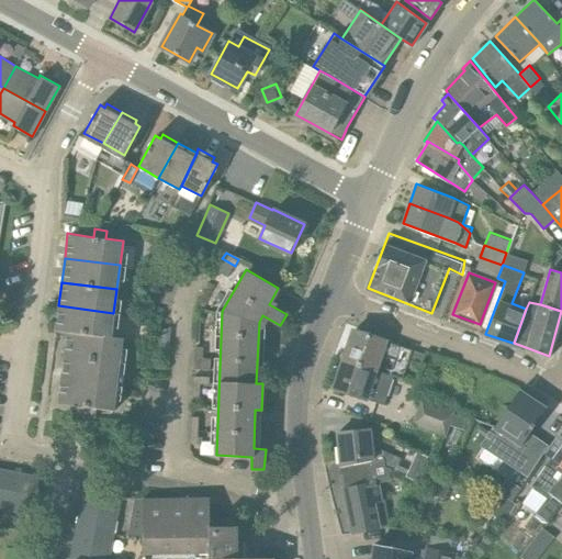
[(67,331),(111,336),(113,313),(58,305),(55,328),(67,331)]
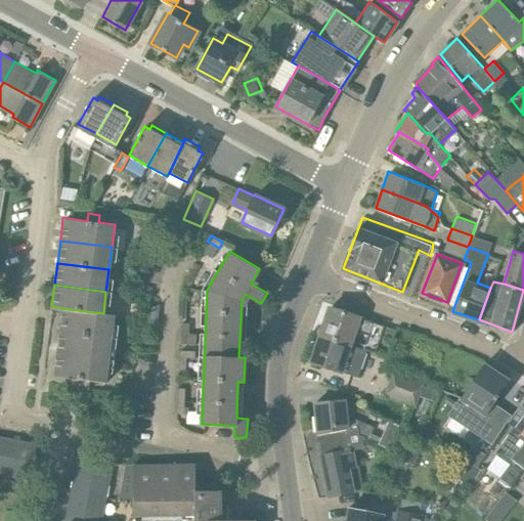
[(376,351),(385,324),(330,306),(320,334),(376,351)]
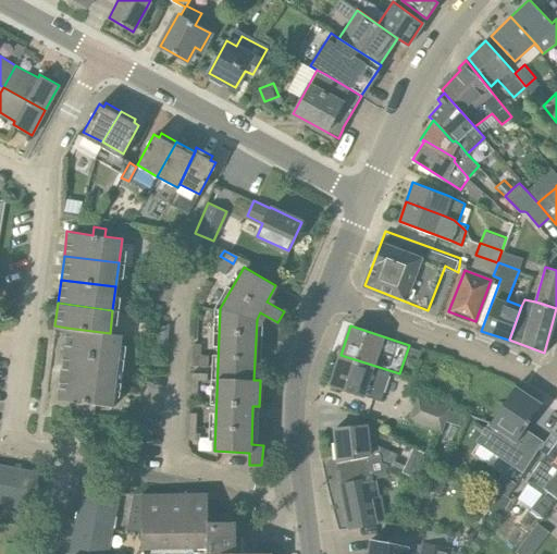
[(119,358),(121,334),(110,333),(66,328),(63,351),(119,358)]
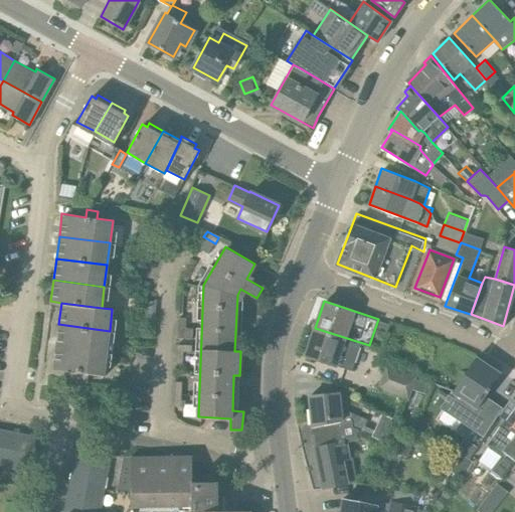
[(192,338),(192,327),(186,327),(186,317),(178,317),(177,337),(192,338)]
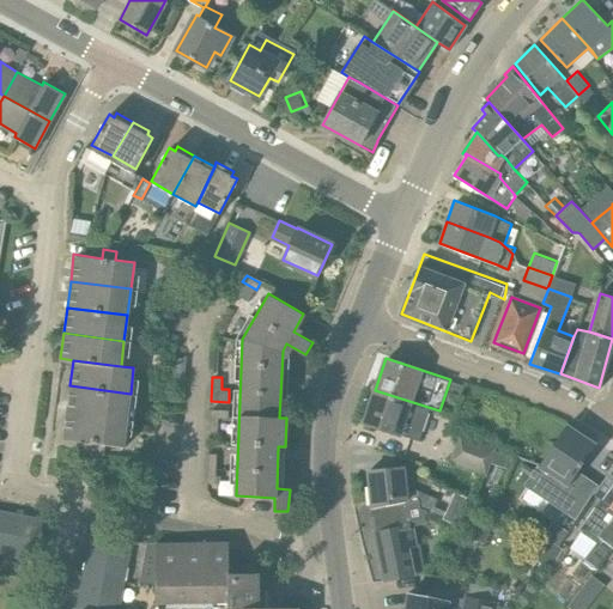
[(127,419),(131,394),(70,385),(67,412),(127,419)]
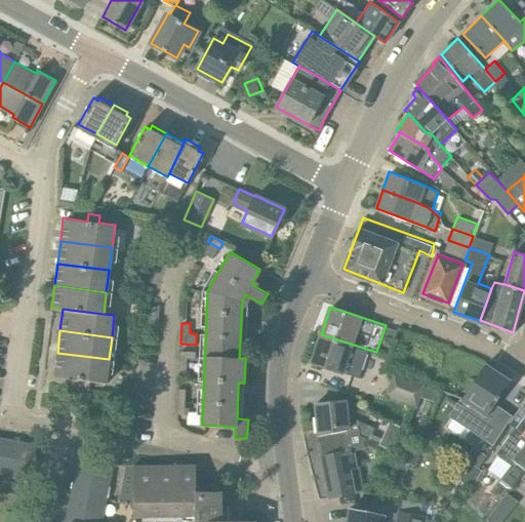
[(376,352),(321,334),(312,361),(353,374),(362,349),(375,353),(376,352)]
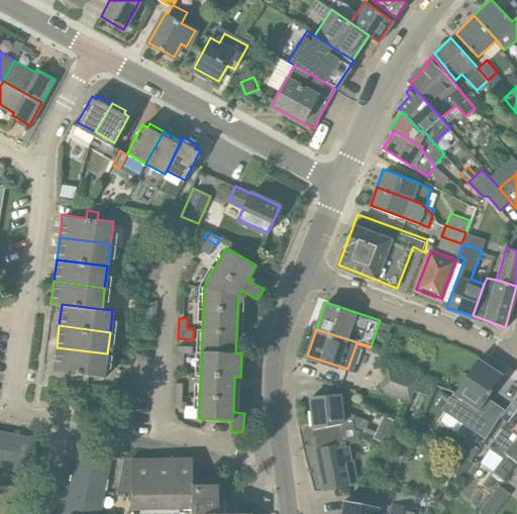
[(193,352),(193,344),(178,344),(177,364),(183,364),(184,351),(193,352)]
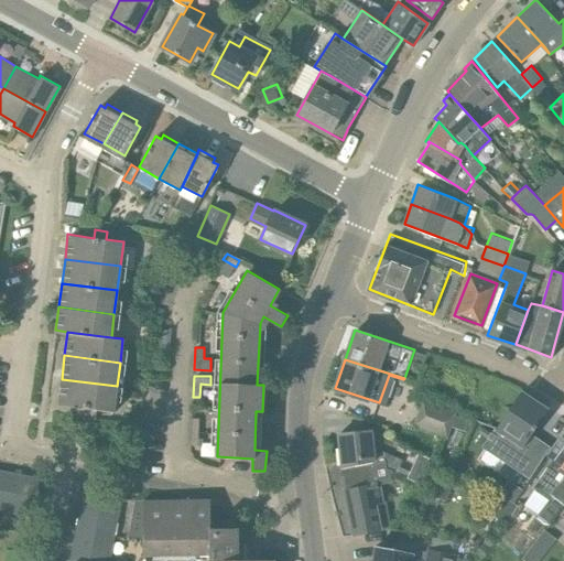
[(114,411),(117,386),(62,379),(58,403),(84,407),(84,416),(96,417),(96,409),(114,411)]
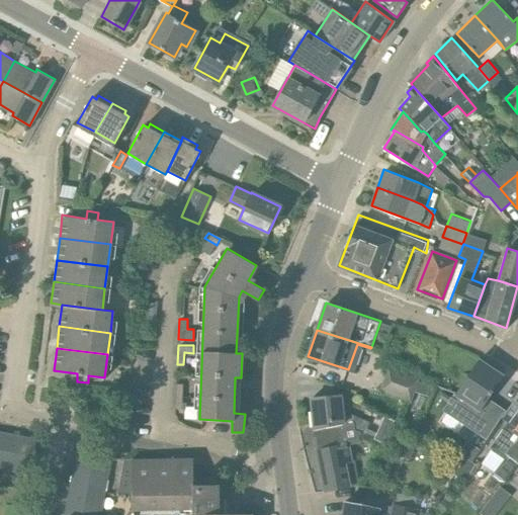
[(459,387),(445,408),(469,423),(488,435),(501,414),(483,402),(502,371),(503,370),(480,355),(465,376),(459,387)]
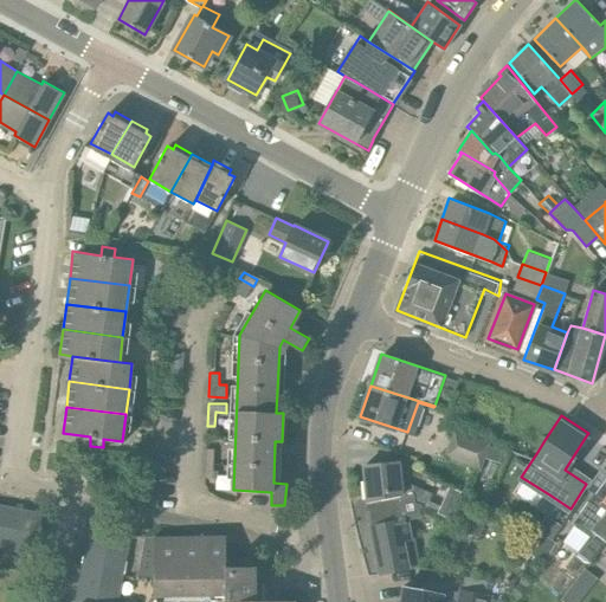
[(484,463),(491,442),(459,429),(451,451),(484,463)]
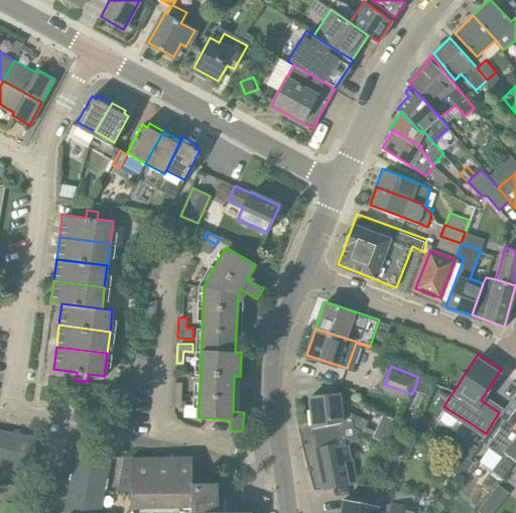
[(343,412),(341,392),(310,395),(314,427),(342,422),(342,421),(352,420),(353,427),(360,430),(364,422),(352,416),(352,411),(343,412)]
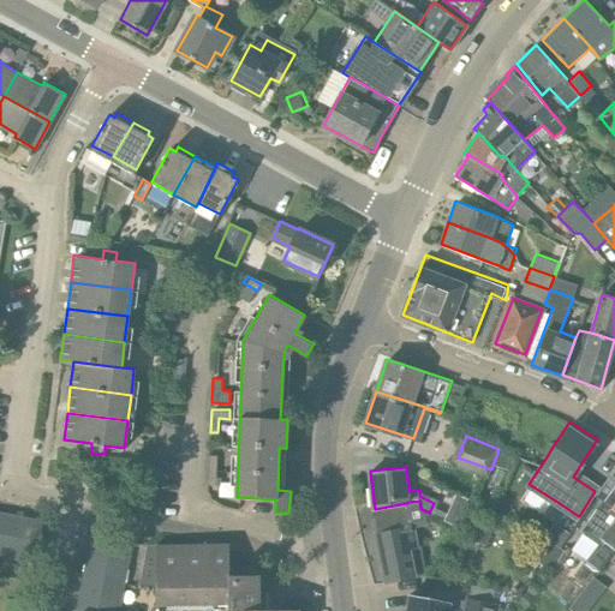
[(457,491),(445,517),(460,525),(472,498),(457,491)]
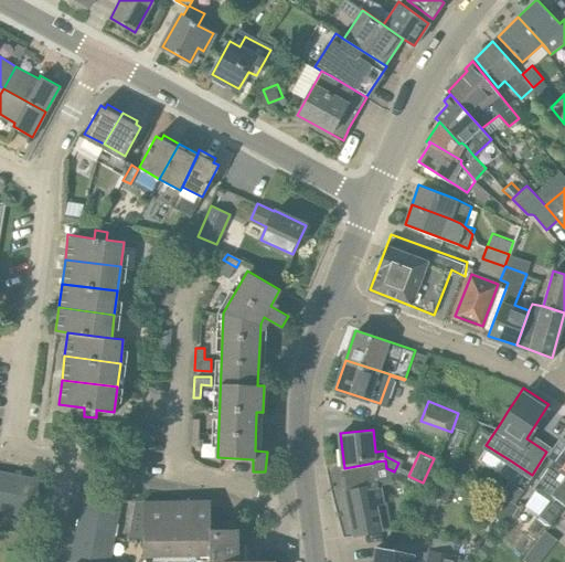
[(554,456),(534,487),(550,498),(539,511),(552,522),(564,504),(564,460),(563,464),(554,456)]
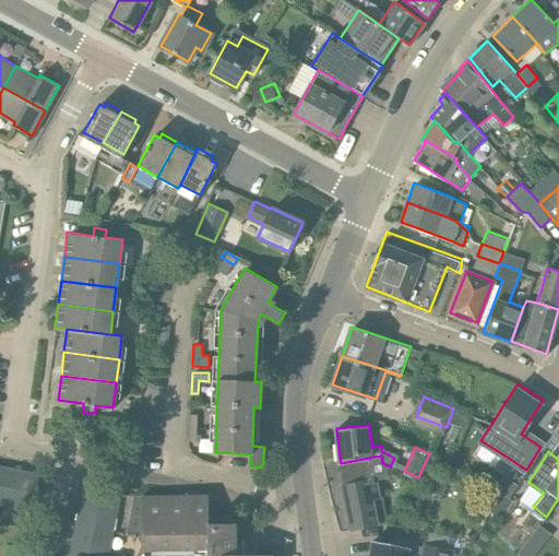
[(375,481),(370,458),(341,463),(344,485),(353,530),(379,524),(379,523),(388,521),(382,496),(381,496),(378,481),(375,481)]
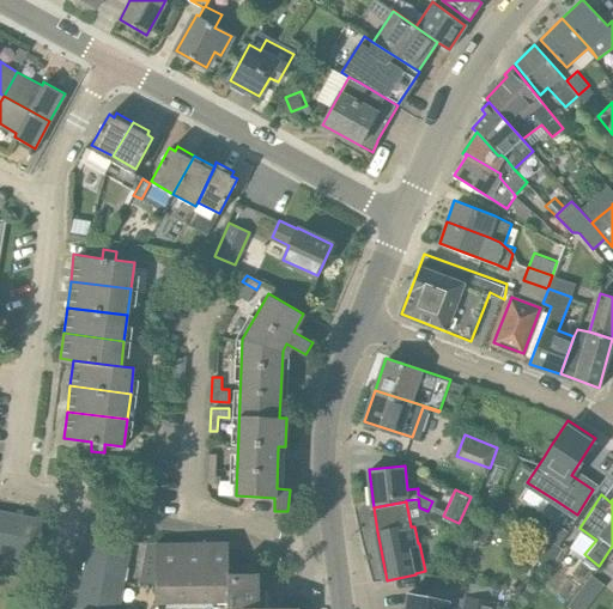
[(0,552),(35,560),(43,517),(5,510),(0,531),(0,552)]
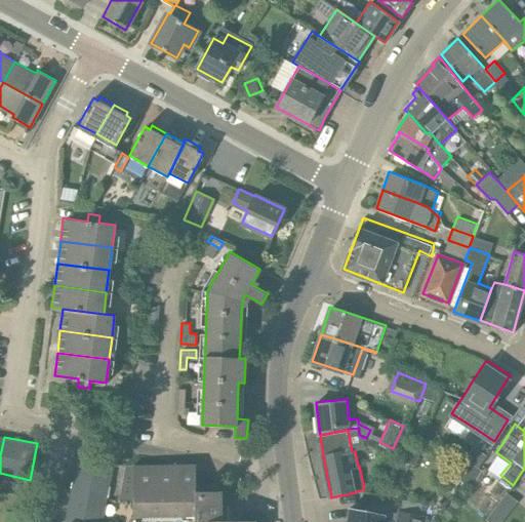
[(110,485),(114,464),(72,455),(70,468),(75,469),(73,478),(110,485)]
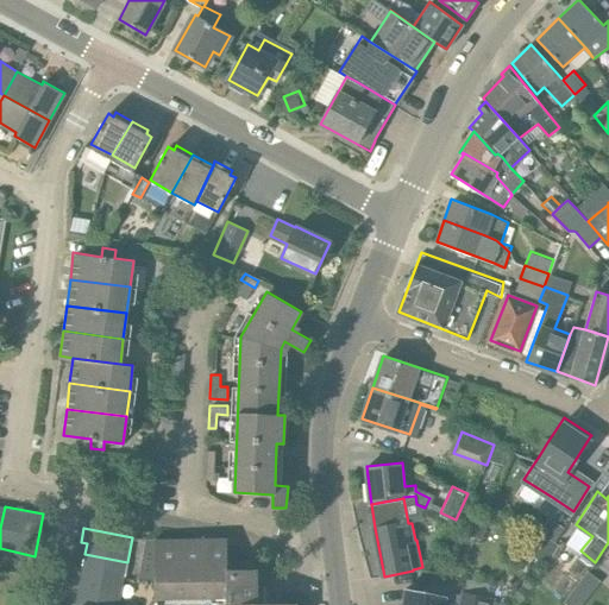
[(556,540),(542,531),(529,550),(546,562),(559,542),(556,540)]
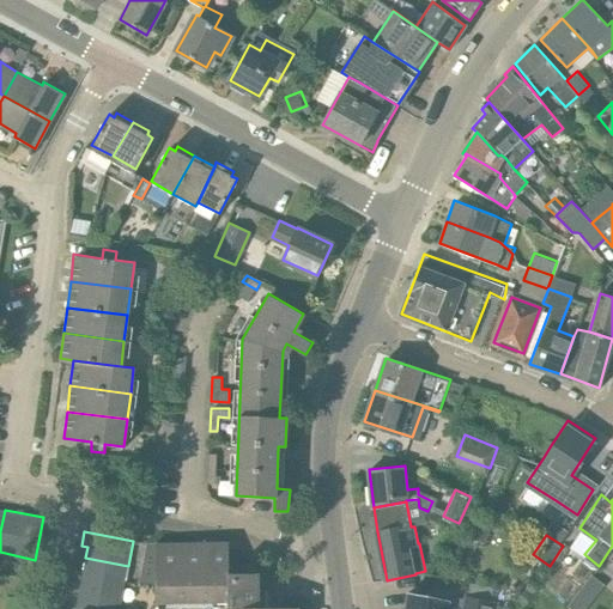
[(155,541),(156,604),(228,603),(258,603),(258,573),(228,573),(228,541),(155,541)]
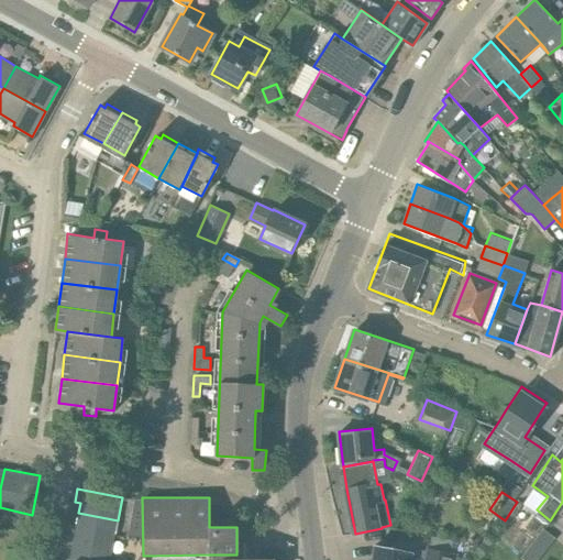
[(113,542),(118,520),(78,513),(74,535),(113,542)]
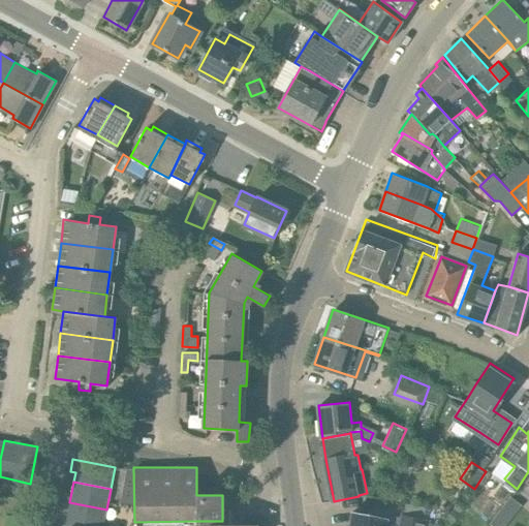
[(504,483),(496,493),(506,501),(516,491),(504,483)]
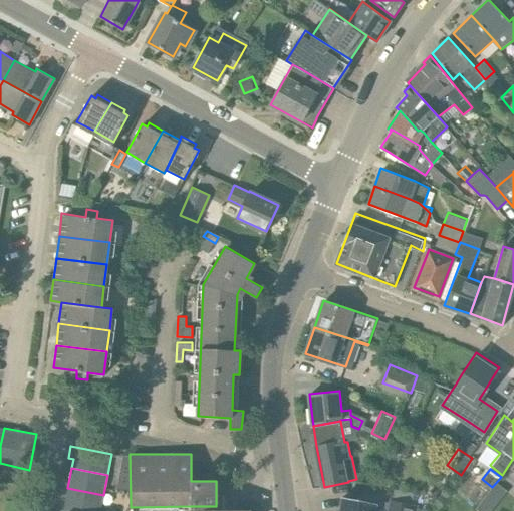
[(77,510),(99,510),(103,495),(67,488),(63,508),(77,510)]
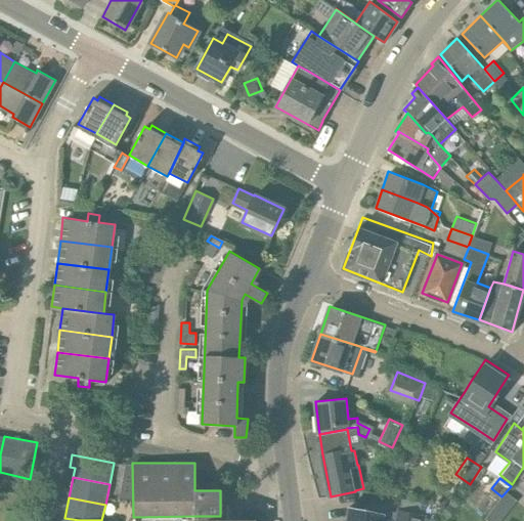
[(421,520),(423,515),(424,502),(401,497),(399,510),(398,510),(396,515),(349,506),(346,520),(421,520)]
